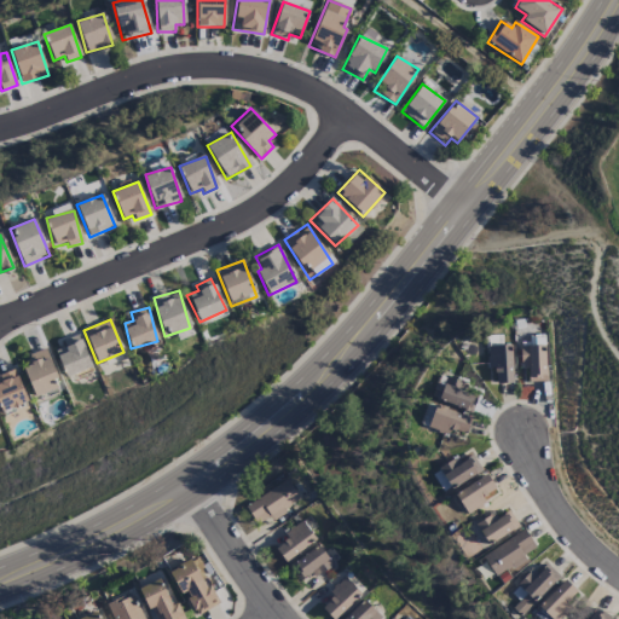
[(63,376),(91,368),(81,337),(55,346),(63,376)]
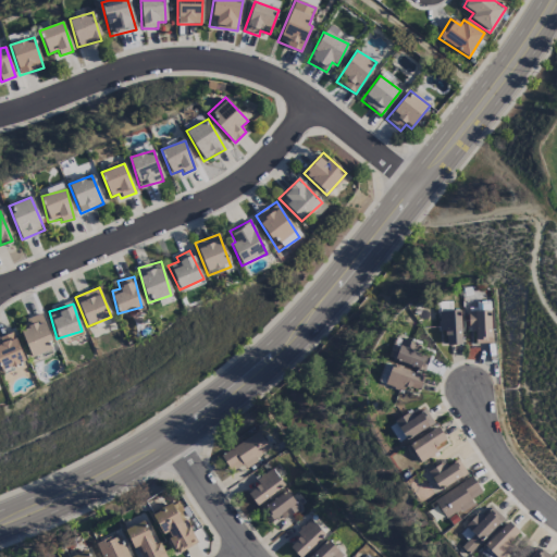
[(438,311),(440,332),(445,331),(446,345),(461,345),(459,310),(438,311)]
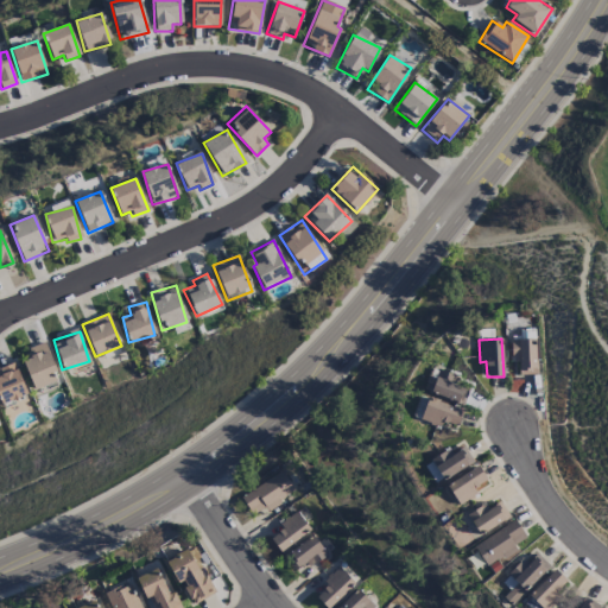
[(510,340),(511,362),(519,362),(519,375),(536,374),(534,339),(510,340)]
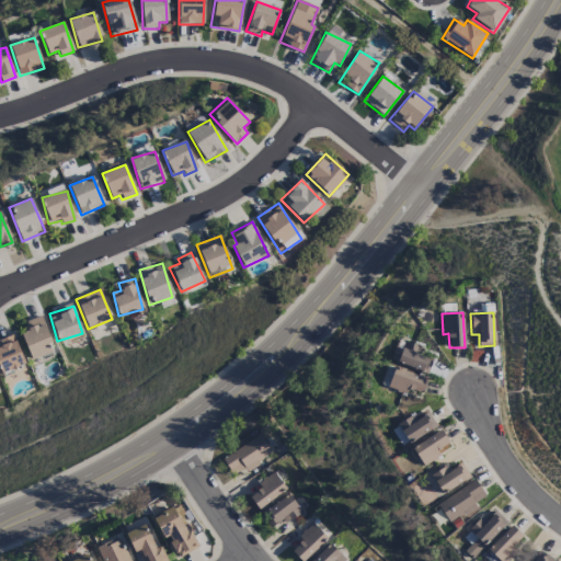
[(29,331),(21,333),(30,359),(52,354),(48,343),(50,343),(43,316),(25,321),(29,331)]
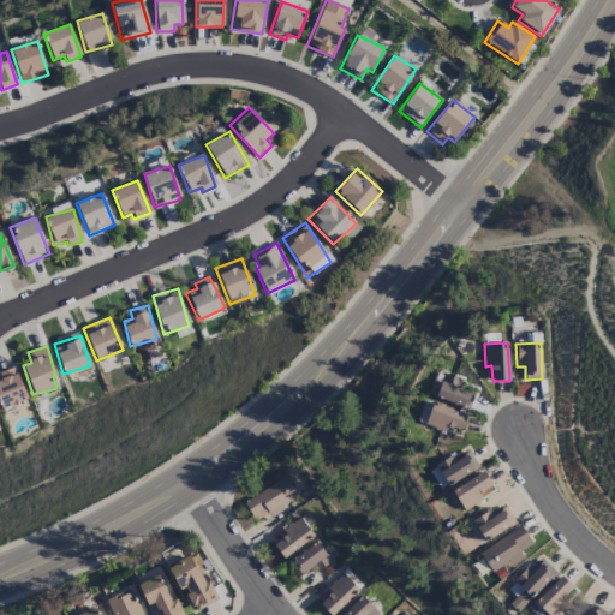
[(0,371),(0,406),(1,410),(28,399),(15,366),(0,371)]
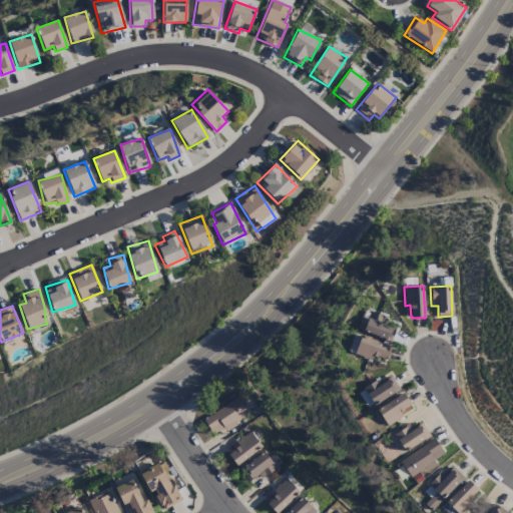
[(395,327),(385,325),(387,317),(368,314),(364,335),(393,341),(395,327)]
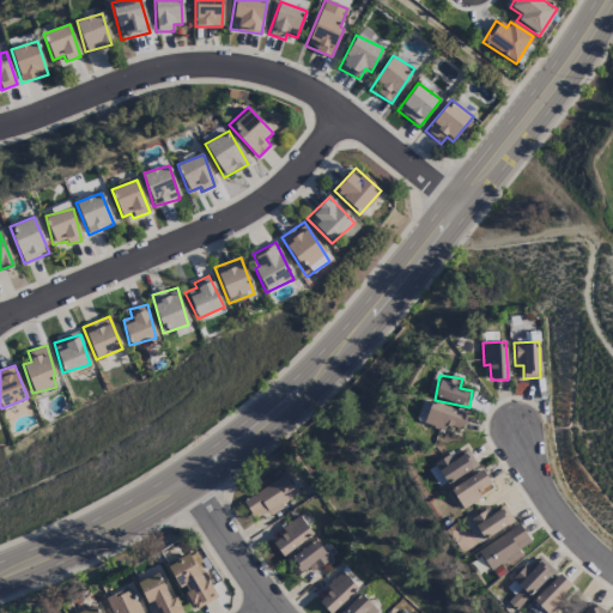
[(443,430),(444,425),(461,431),(466,414),(431,402),(424,424),(443,430)]
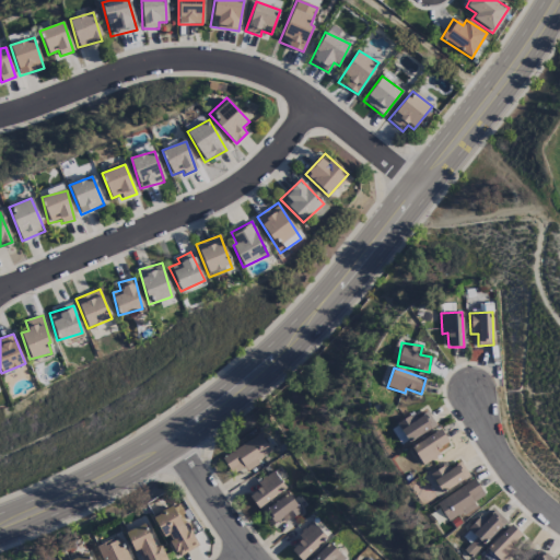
[(436,428),(429,411),(415,418),(413,415),(397,422),(406,442),(436,428)]
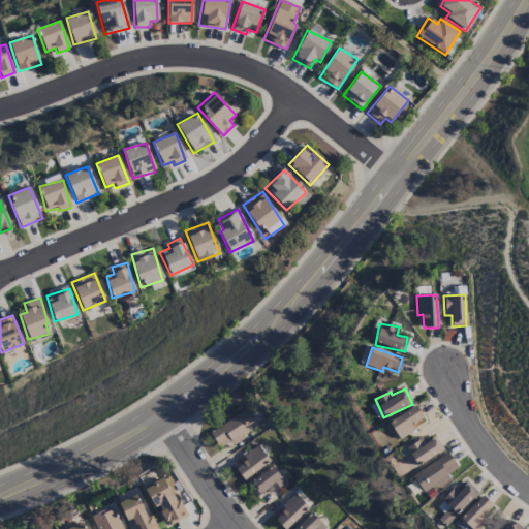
[(415,431),(411,425),(423,418),(416,406),(389,422),(398,440),(415,431)]
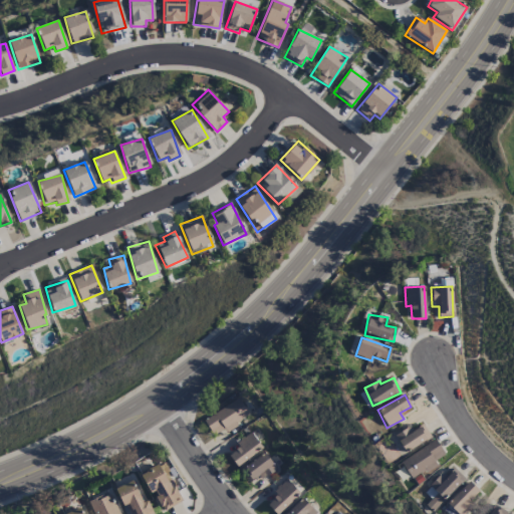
[(249,417),(238,399),(203,421),(213,437),(224,430),(224,431),(249,417)]
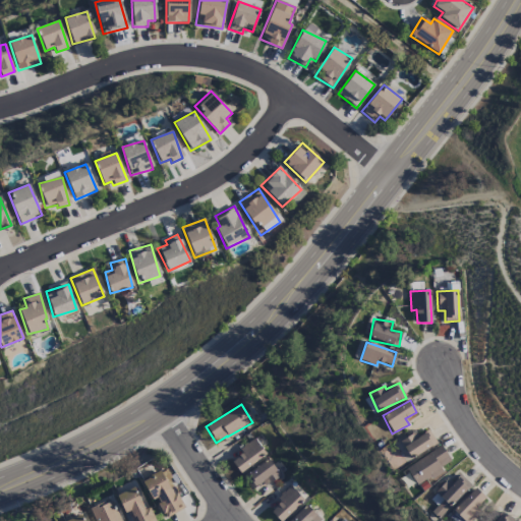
[(411,460),(437,444),(427,429),(418,436),(415,432),(400,443),(411,460)]
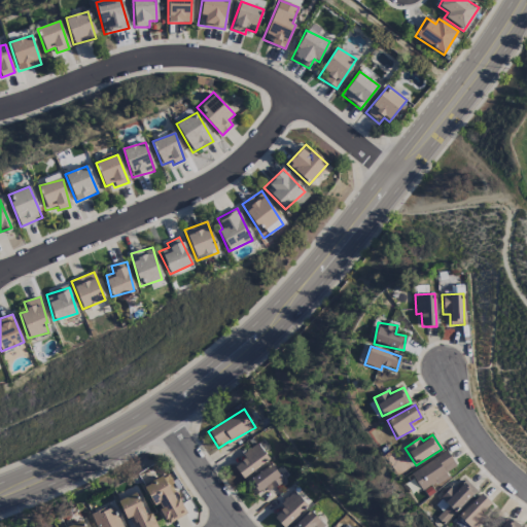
[(242,479),(269,460),(257,444),(241,454),(245,459),(234,466),(242,479)]
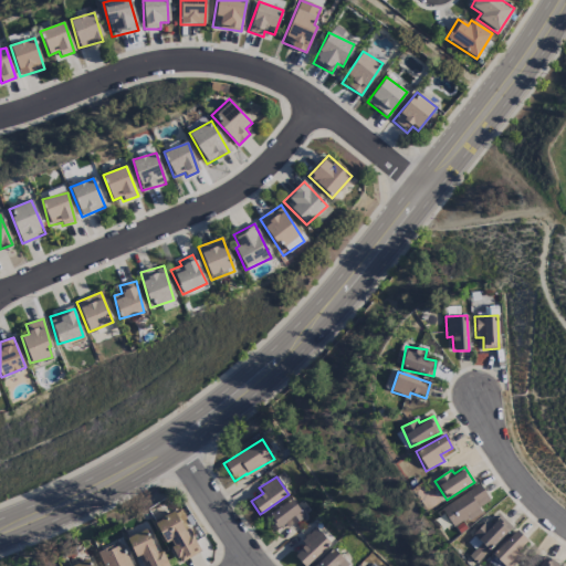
[(451,527),(481,514),(478,507),(489,502),(482,486),(440,505),(451,527)]
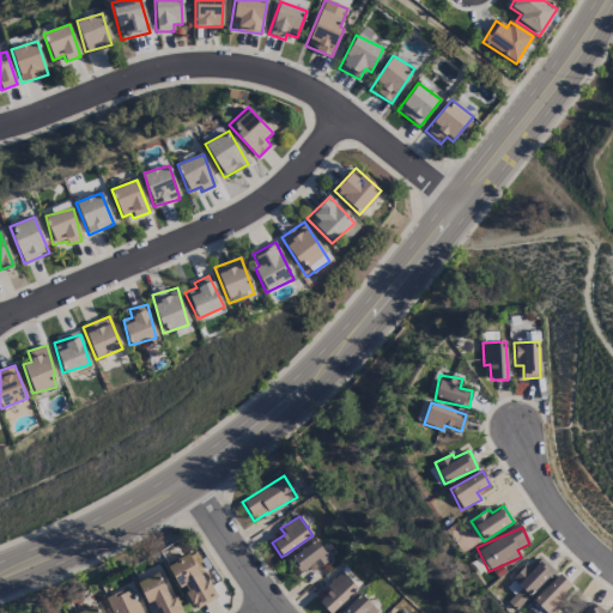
[(298,572),(327,560),(320,542),(291,554),(298,572)]
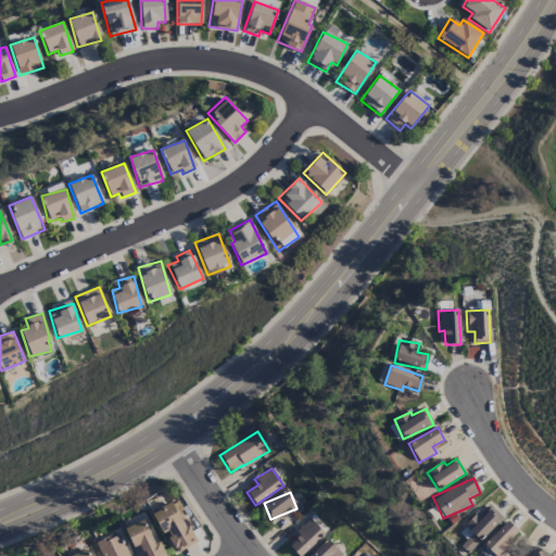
[(152,513),(176,554),(196,543),(171,502),(152,513)]
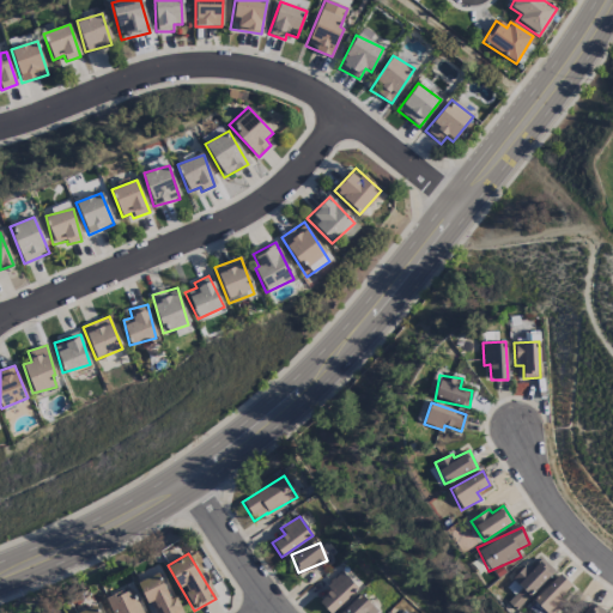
[(554,572),(541,558),(530,568),(528,564),(504,586),(514,596),(508,602),(515,610),(554,572)]
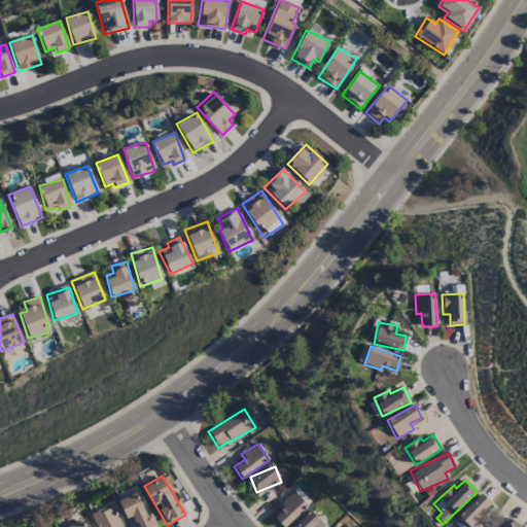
[(274,518),(281,526),(284,526),(307,506),(293,491),(279,503),(284,508),(274,518)]
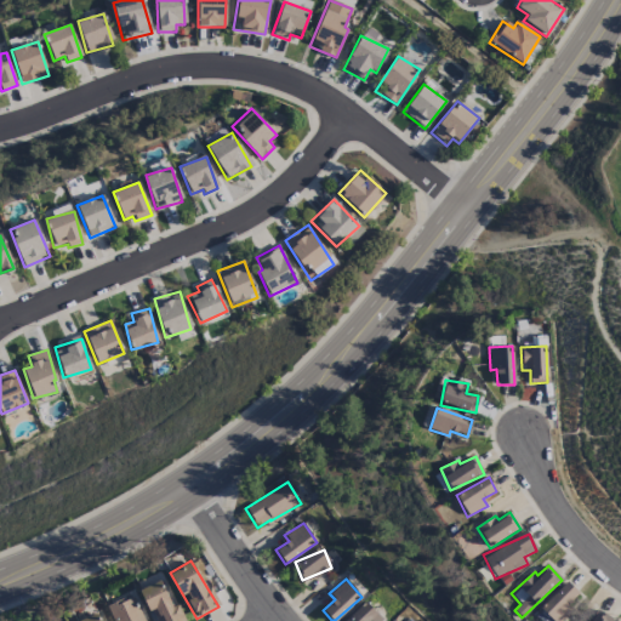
[(154,620),(184,620),(177,604),(171,608),(160,581),(141,590),(154,620)]
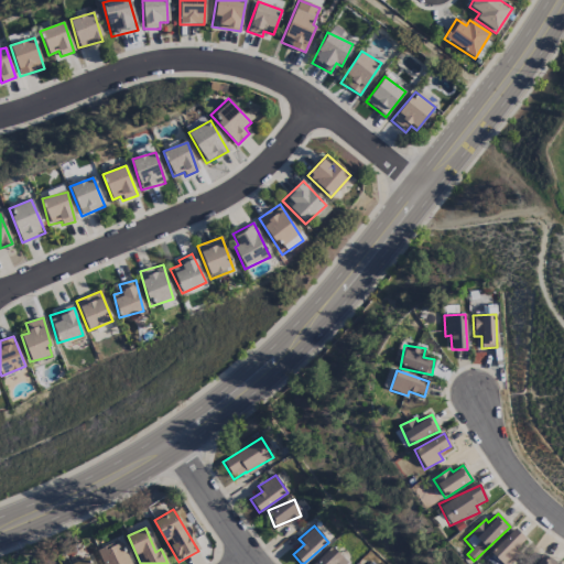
[(506,563),(528,541),(513,528),(490,553),(501,563),(506,563)]
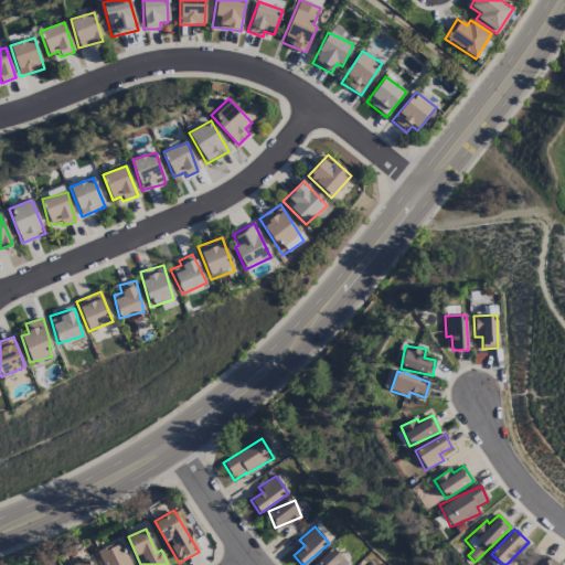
[(131,564),(121,542),(97,553),(103,564),(131,564)]
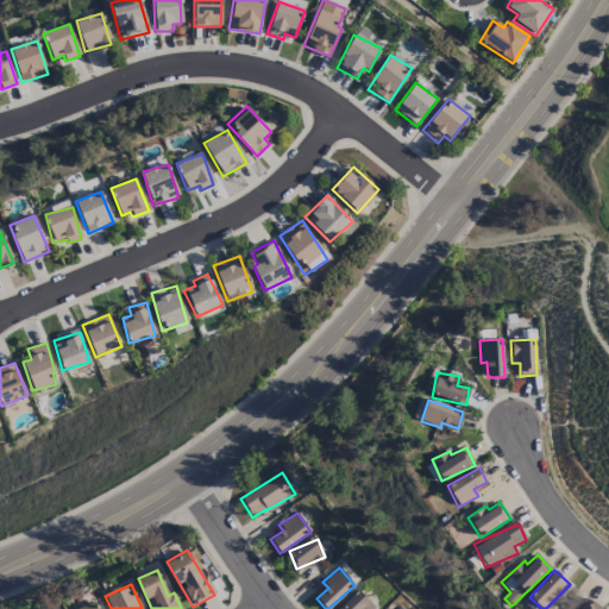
[(374,608),(375,608),(358,590),(337,608),(374,608)]
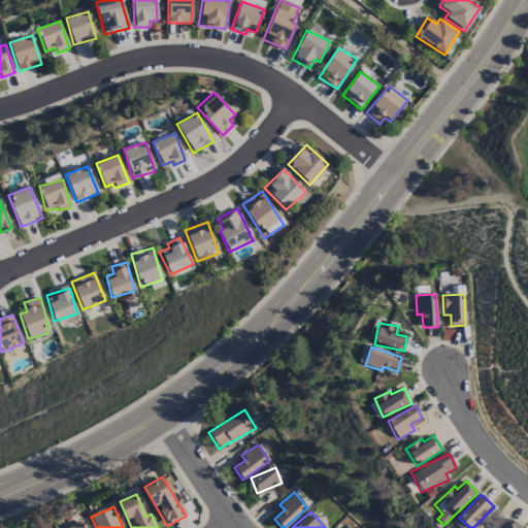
[(517,527),(519,525),(501,516),(495,527),(517,527)]
